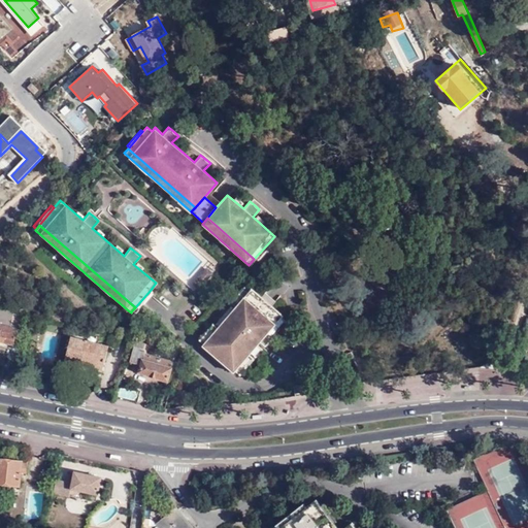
[(255,258),(258,260),(271,244),(269,242),(255,258)]
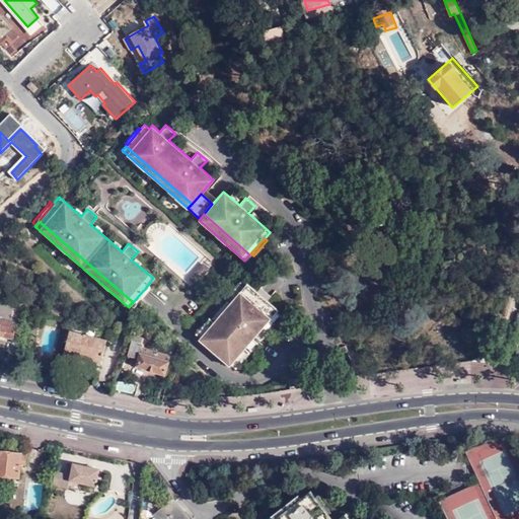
[(188,276),(195,283),(210,265),(203,258),(188,276)]
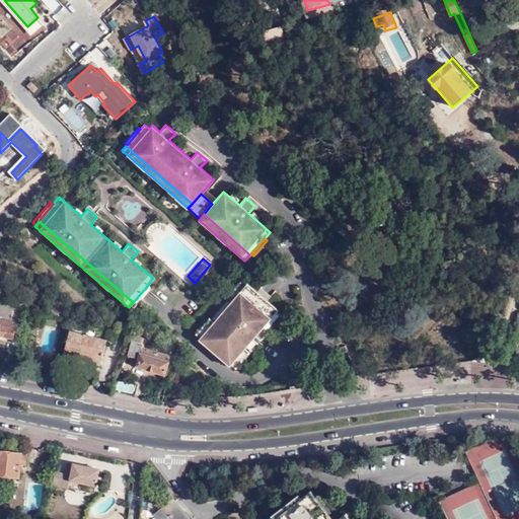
[(198,339),(245,284),(240,280),(225,297),(227,299),(210,318),(208,316),(193,334),(198,339)]
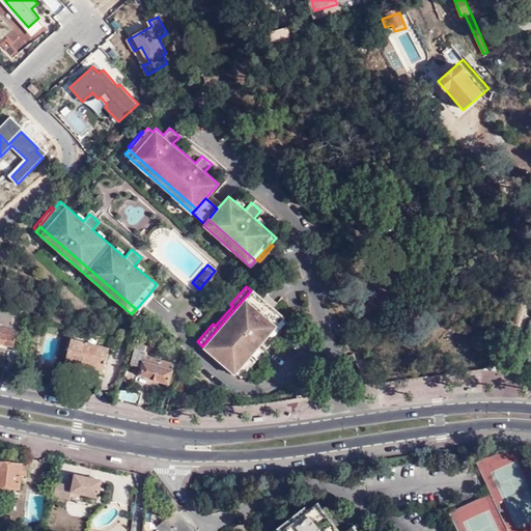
[(201,347),(233,375),(235,373),(259,346),(261,344),(283,318),(284,317),(252,289),(251,290),(202,346),(201,347)]
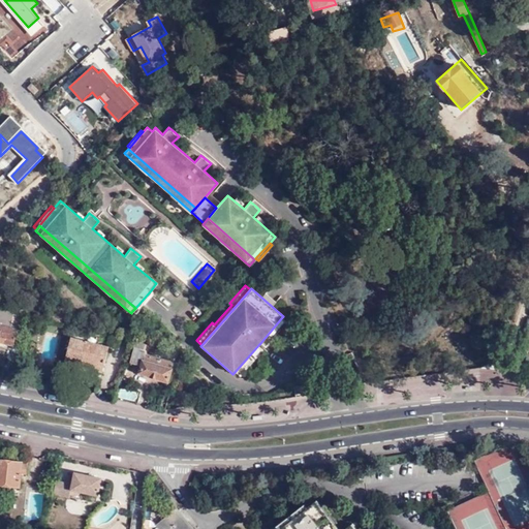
[(154,292),(151,290),(135,308),(132,311),(135,314),(154,292)]
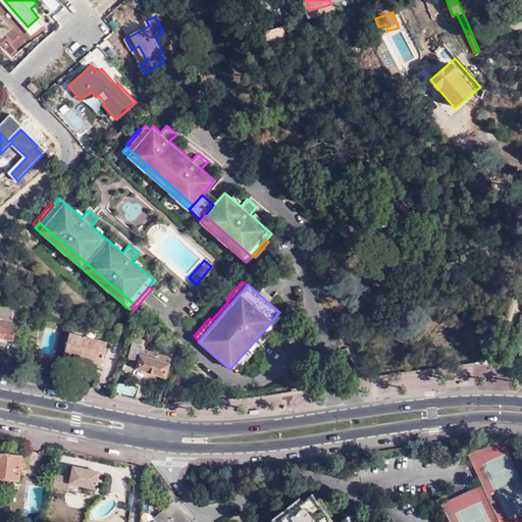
[(257,338),(261,343),(264,340),(282,317),(278,313),(257,338)]
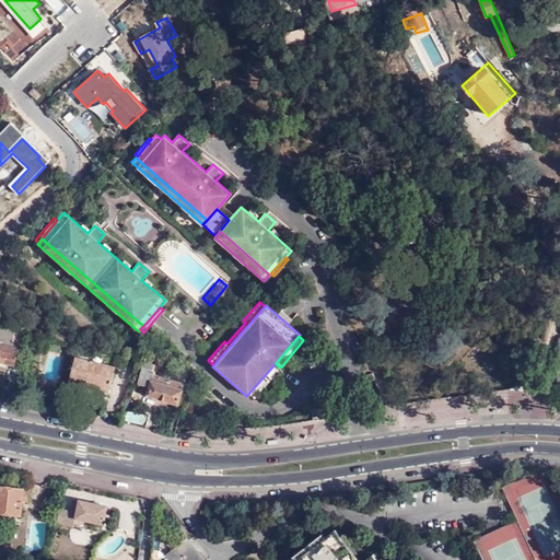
[(0,361),(14,365),(18,353),(19,349),(19,348),(0,343),(0,361)]
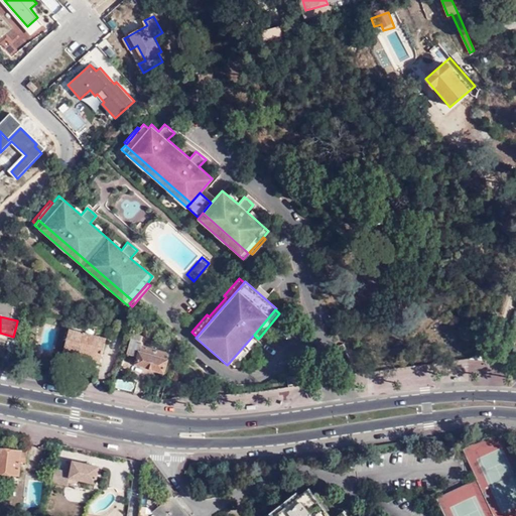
[(63,352),(79,357),(81,352),(91,354),(90,357),(102,360),(107,339),(70,328),(63,352)]
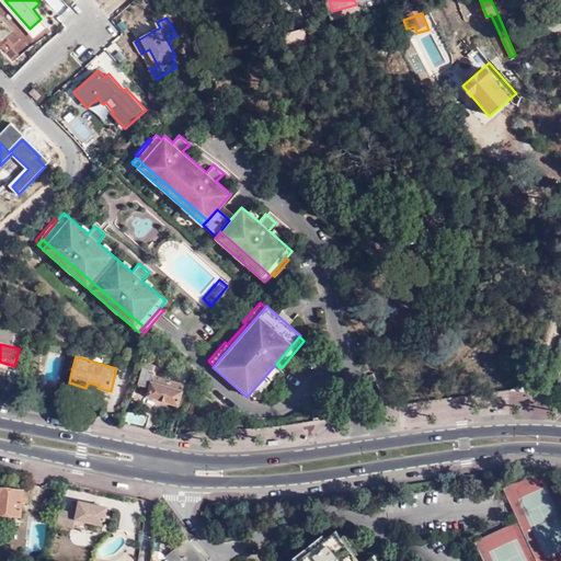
[(155,371),(156,365),(145,363),(144,368),(155,371)]
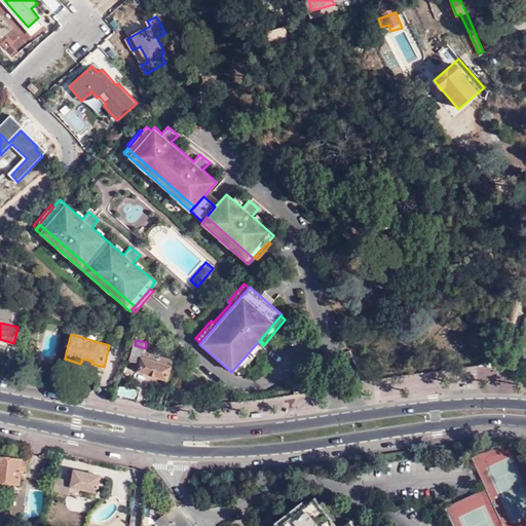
[(243,367),(261,347),(257,343),(233,370),(238,375),(245,367),(243,367)]
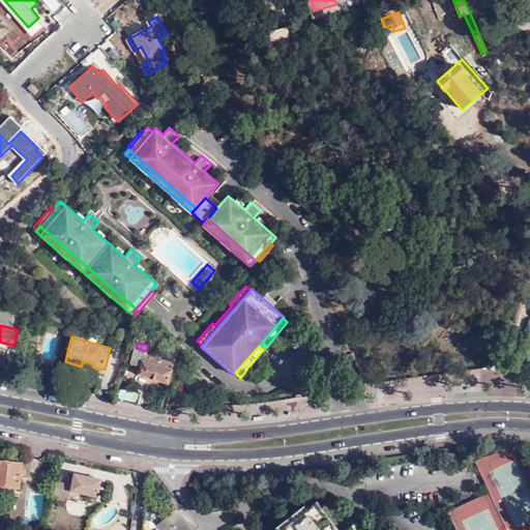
[(147,351),(146,351),(136,348),(133,360),(130,364),(142,367),(141,374),(170,381),(175,361),(147,354),(147,351)]
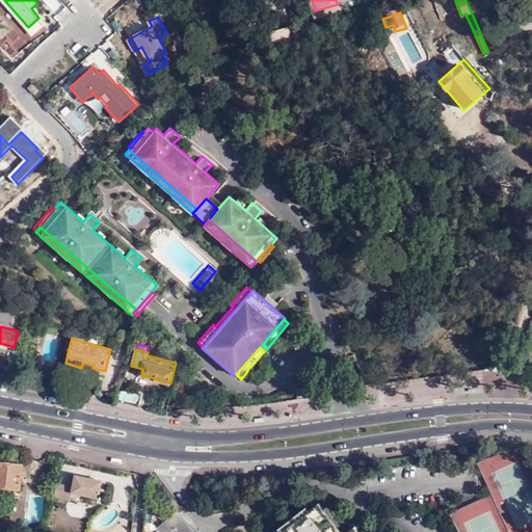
[(83,363),(81,368),(104,374),(105,371),(92,368),(94,365),(83,363)]
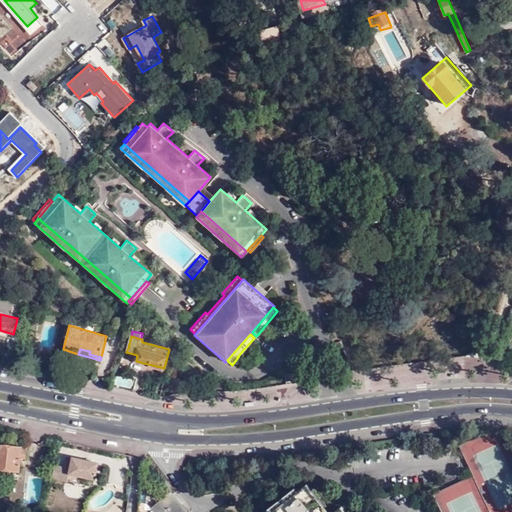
[(21,457),(22,450),(22,448),(0,444),(0,470),(19,473),(21,457)]
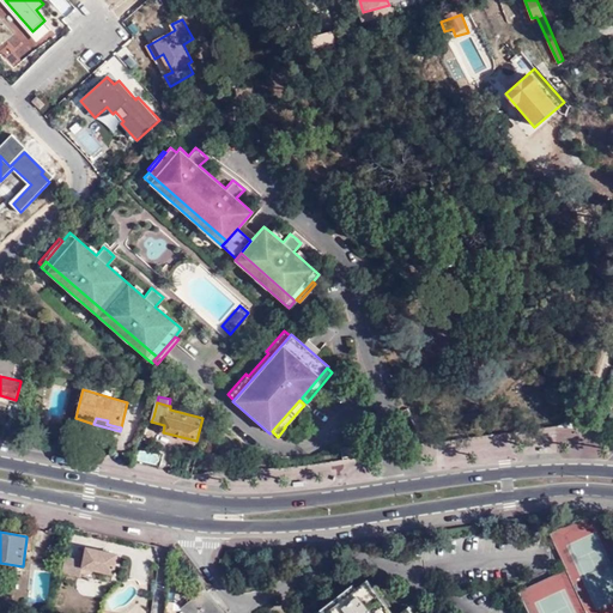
[(80,574),(82,564),(113,570),(117,551),(86,545),(83,558),(67,556),(65,568),(64,570),(80,574)]
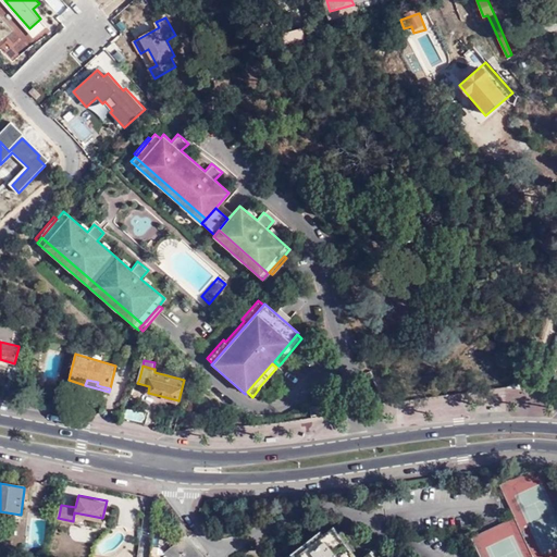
[(374,556),(371,552),(363,556),(356,556),(333,527),(318,539),(314,535),(294,552),(297,556),(374,556)]
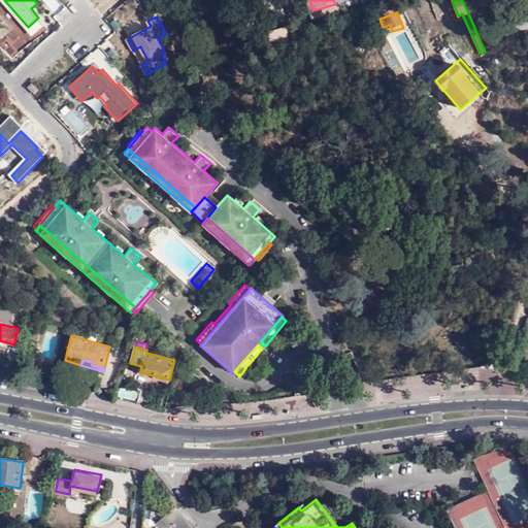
[(190,527),(191,527),(176,508),(159,522),(164,527),(190,527)]
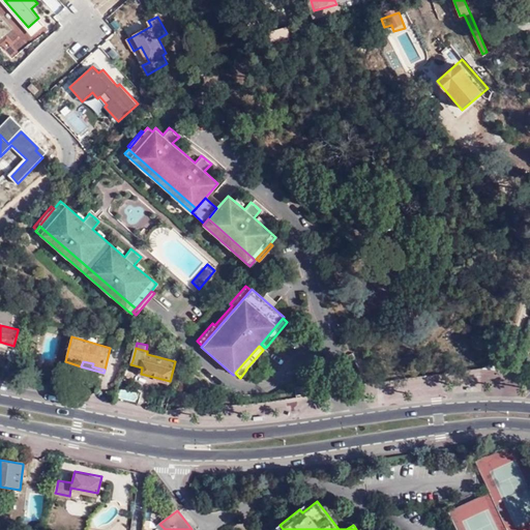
[(144,518),(142,529),(151,529),(152,527),(149,527),(150,519),(144,518)]
